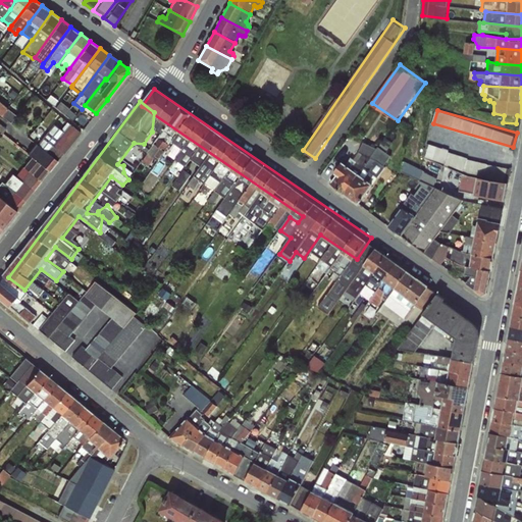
[(85,125),(91,117),(83,111),(76,119),(85,125)]
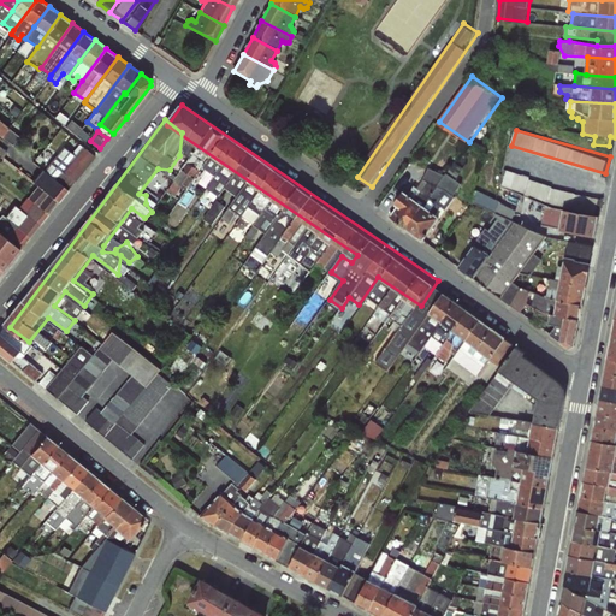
[(0,277),(98,155),(73,136),(0,227),(0,277)]
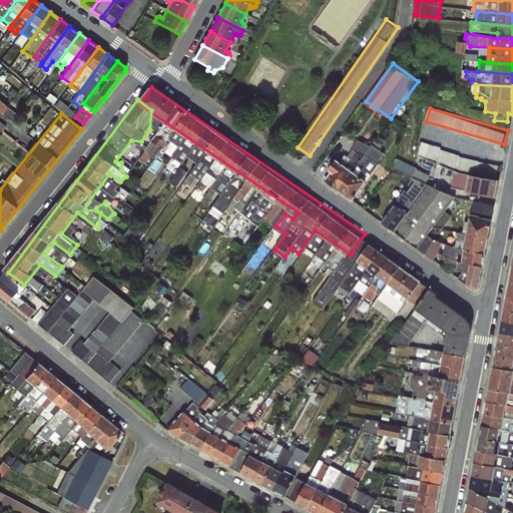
[(424,137),(444,144),(450,128),(430,121),(424,137)]
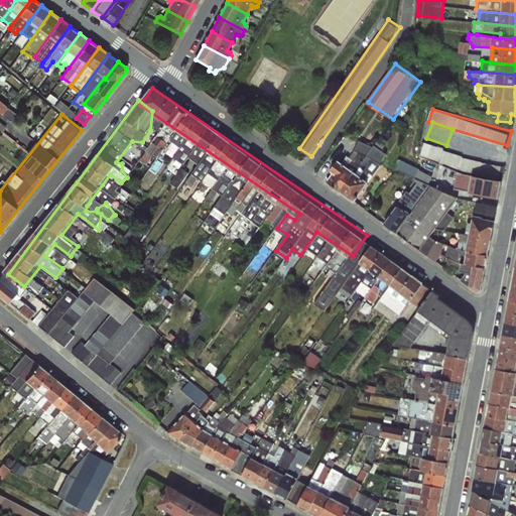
[(340,190),(372,146),(359,140),(350,157),(347,155),(342,162),(338,160),(330,170),(332,173),(326,181),(340,190)]
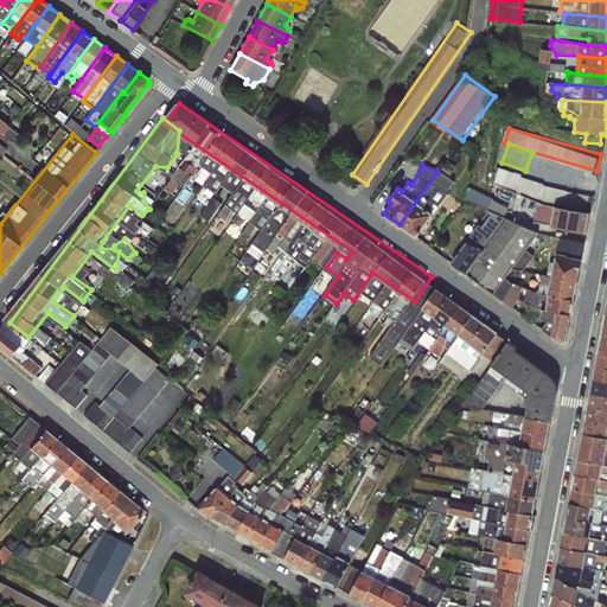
[(587,191),(592,170),(563,165),(561,172),(560,172),(557,181),(499,170),(496,190),(594,209),(596,193),(587,191)]
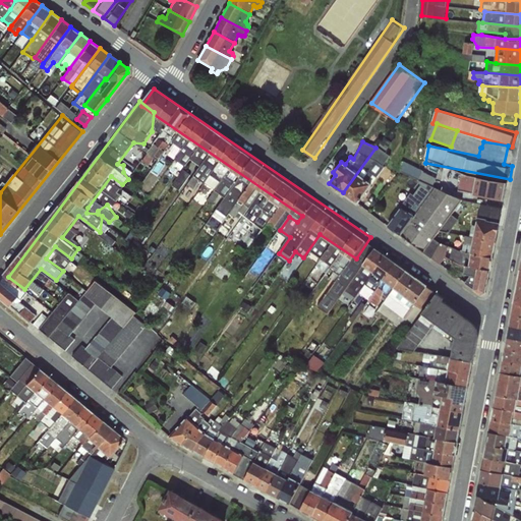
[(186,165),(197,150),(188,142),(177,158),(186,165)]
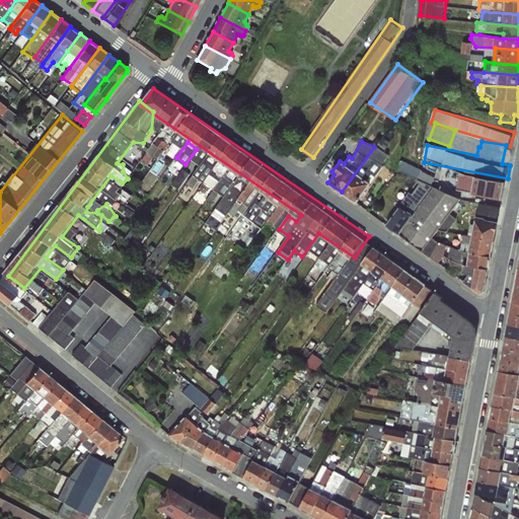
[(374,147),(342,192),(358,203),(371,183),(368,180),(371,175),(375,177),(383,165),(388,155),(381,150),(383,146),(379,143),(374,147)]
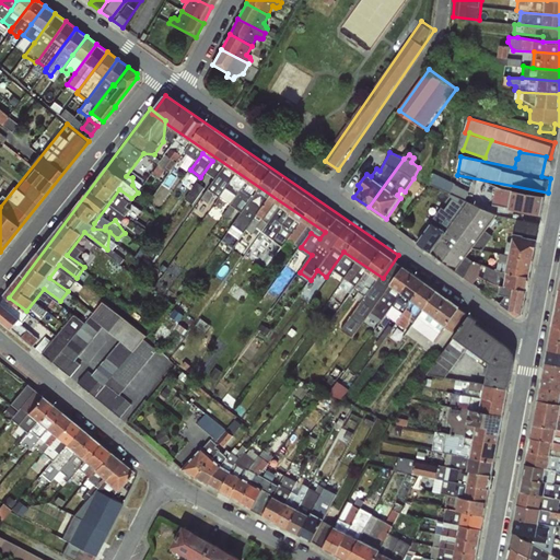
[(224,167),(211,188),(233,201),(246,182),(234,174),(224,167)]
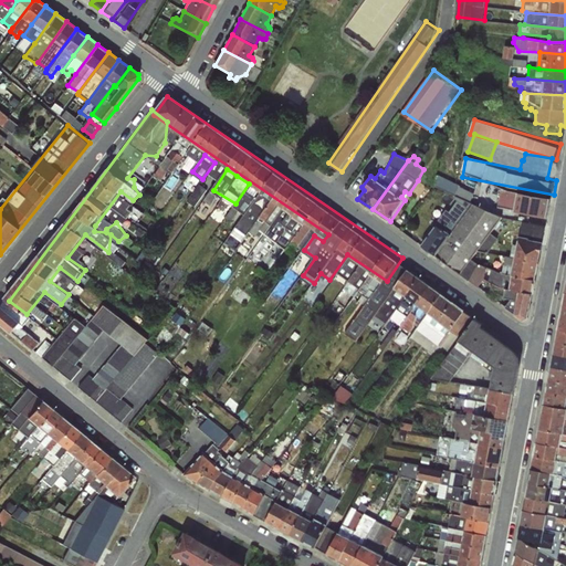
[(442,175),(438,185),(456,194),(461,184),(442,175)]
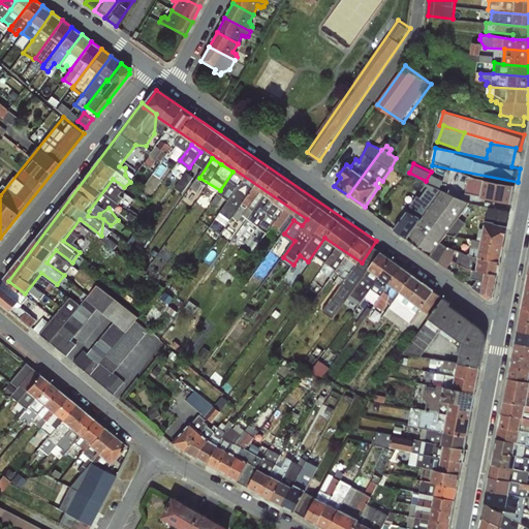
[(185,191),(192,176),(185,173),(178,188),(185,191)]
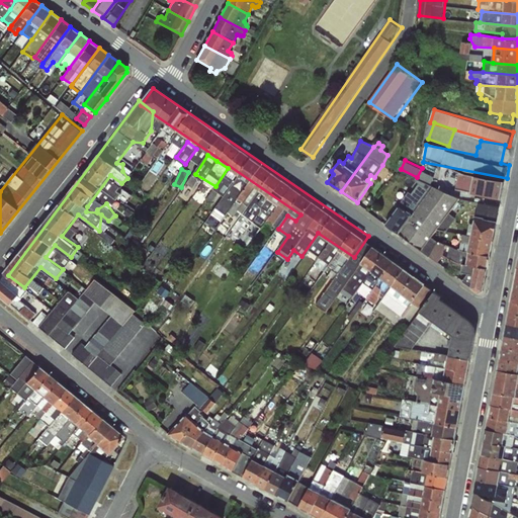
[(457,189),(502,199),(506,181),(461,172),(457,189)]
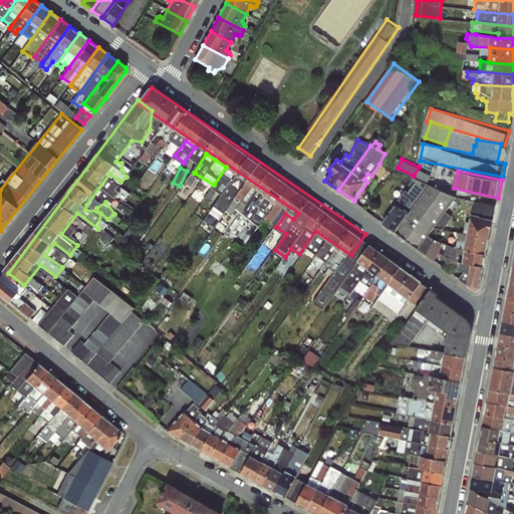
[(226,192),(230,179),(219,176),(215,189),(226,192)]
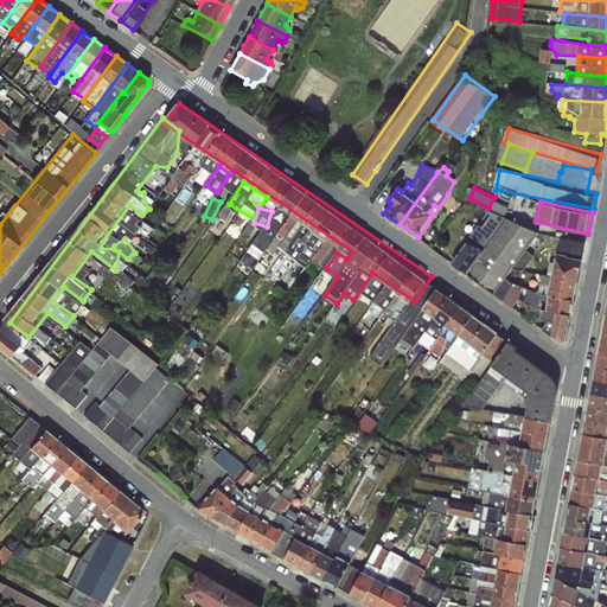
[(467,275),(506,218),(497,213),(485,228),(480,225),(451,263),(467,275)]
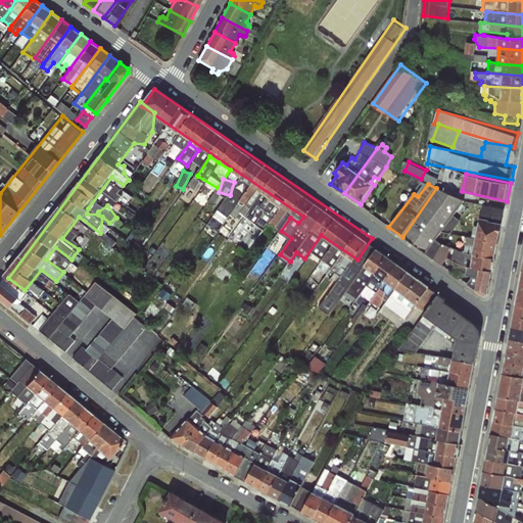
[(436,188),(402,237),(441,266),(447,257),(449,247),(443,244),(461,221),(454,216),(464,200),(436,188)]
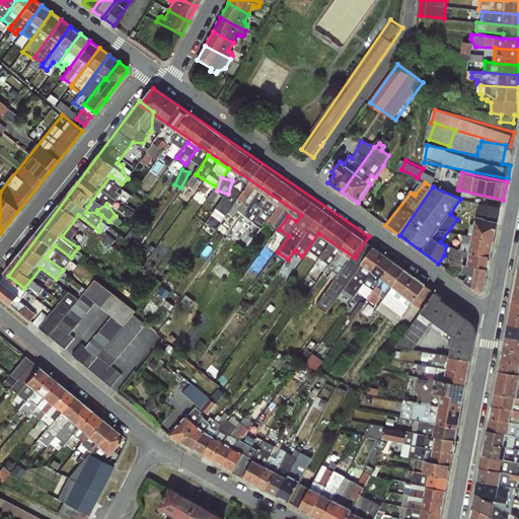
[(275,210),(279,202),(266,196),(262,206),(251,202),(245,216),(274,228),(281,212),(275,210)]
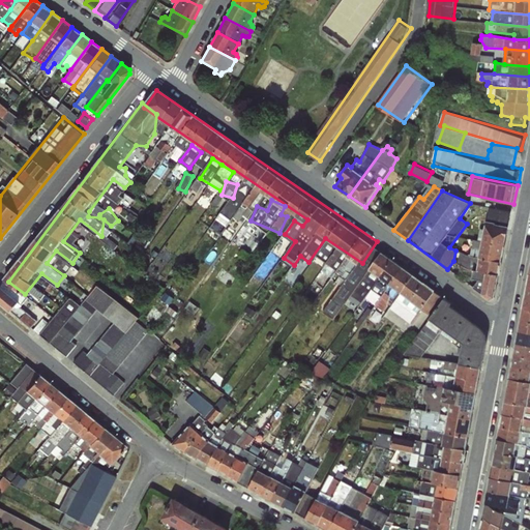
[(477,240),(504,246),(508,227),(486,221),(483,230),(479,229),(477,240)]
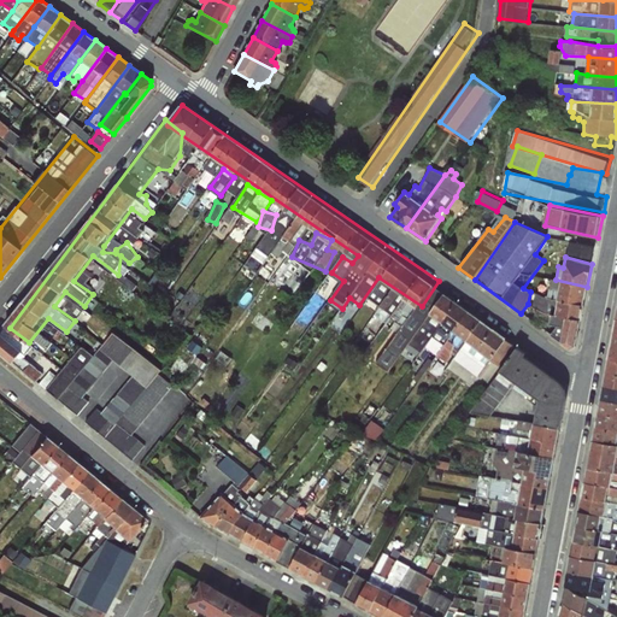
[(336,291),(341,281),(330,275),(324,285),(336,291)]
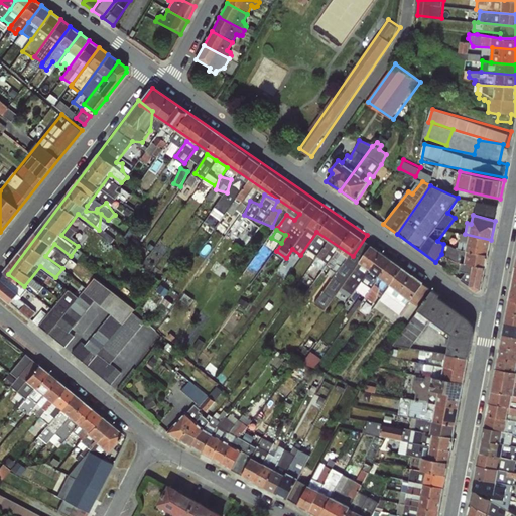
[(465,252),(488,255),(491,240),(465,234),(462,233),(459,240),(453,239),(450,246),(465,252)]
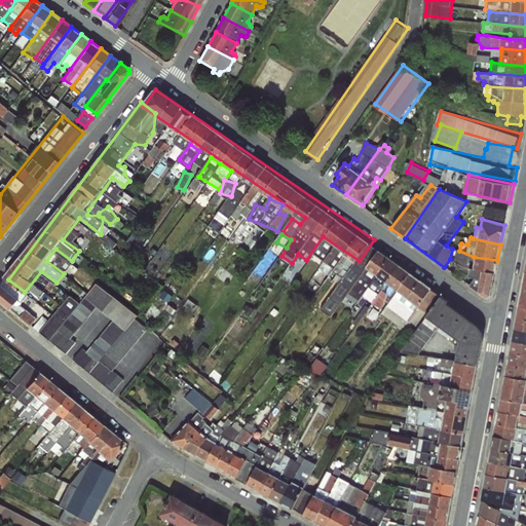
[(337,246),(326,260),(335,267),(345,252),(337,246)]
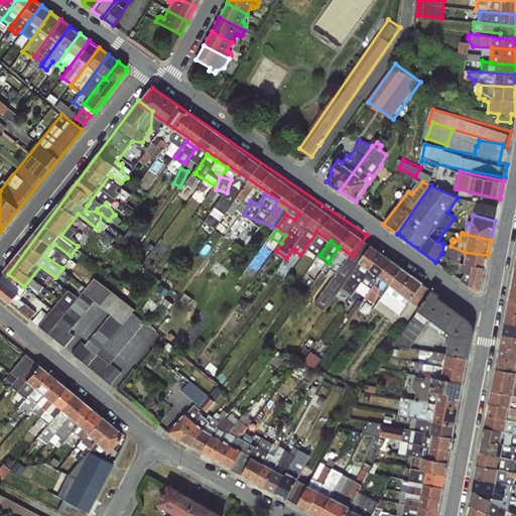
[(416,299),(428,281),(372,246),(361,264),(416,299)]
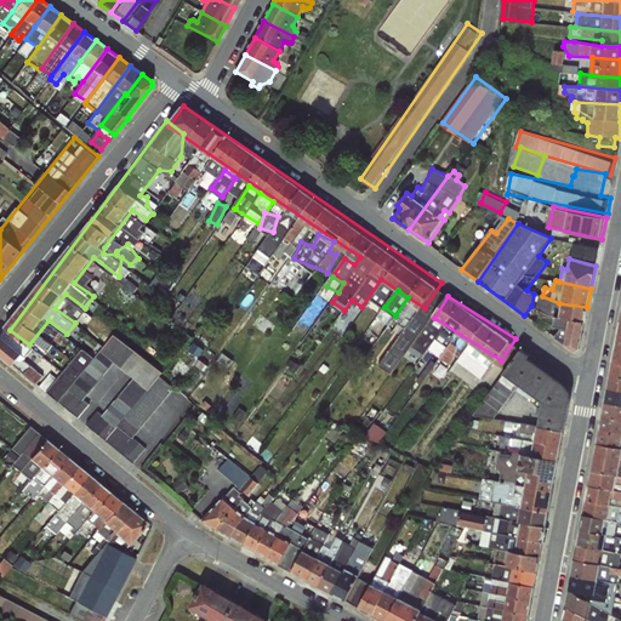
[(536,309),(585,322),(587,307),(559,303),(542,296),(540,296),(536,308),(536,309)]
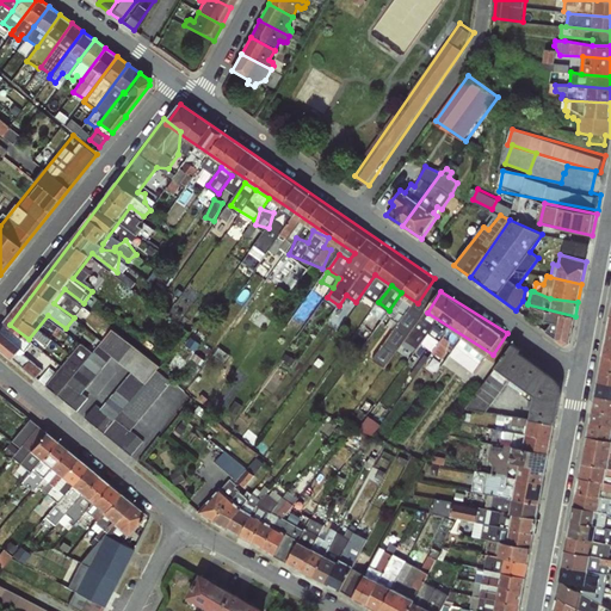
[(402,295),(389,313),(400,321),(413,303),(402,295)]
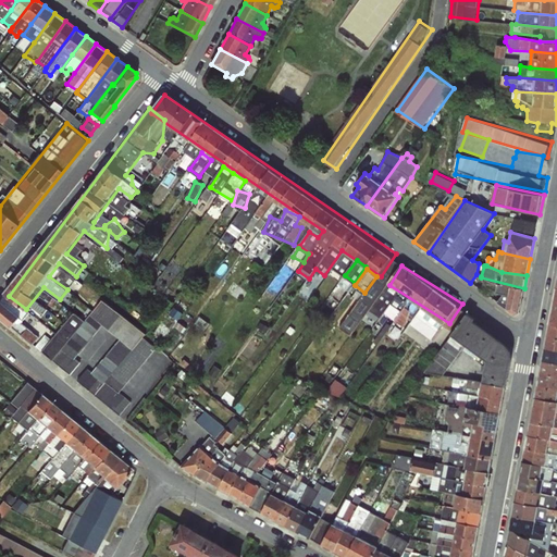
[(378,275),(343,327),(355,335),(371,310),(382,317),(399,289),(378,275)]
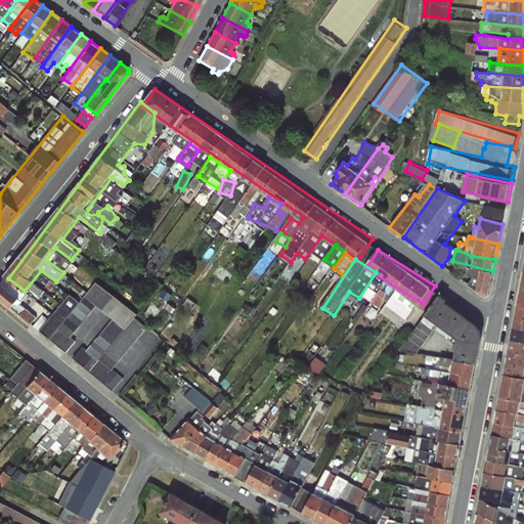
[(493,271),(452,261),(451,264),(454,266),(454,271),(464,274),(461,279),(484,296),(488,294),(493,271)]
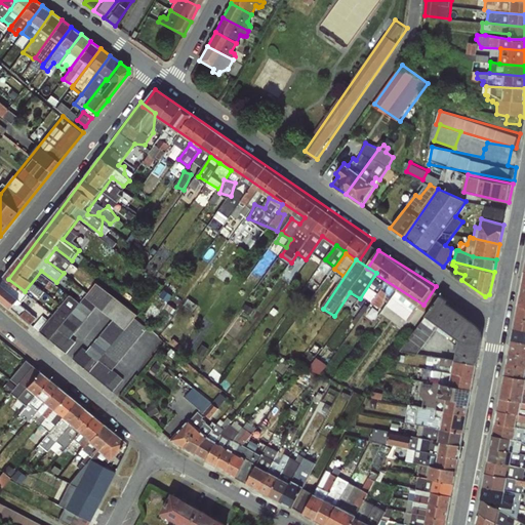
[(372,279),(364,295),(384,306),(392,289),(382,284),(372,279)]
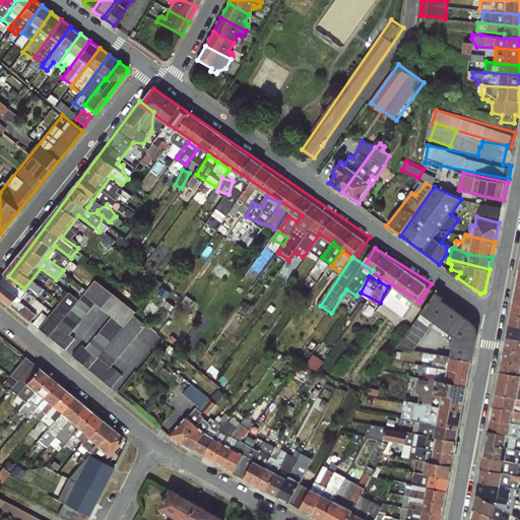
[(3,277),(0,280),(0,294),(13,306),(23,294),(3,277)]
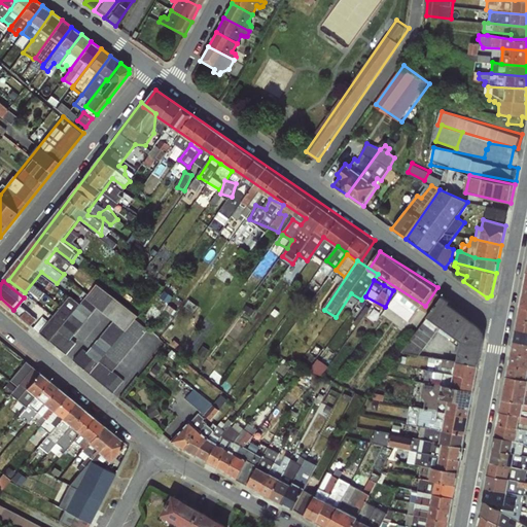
[(36,327),(69,353),(79,341),(75,338),(99,307),(114,319),(90,351),(84,347),(74,360),(116,392),(126,379),(115,371),(147,328),(136,320),(140,314),(99,282),(82,303),(72,294),(48,324),(42,320),(36,327)]
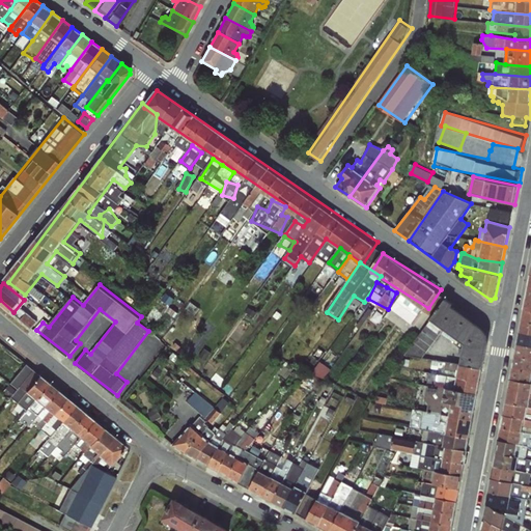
[(530,310),(523,309),(521,322),(530,323),(530,310)]
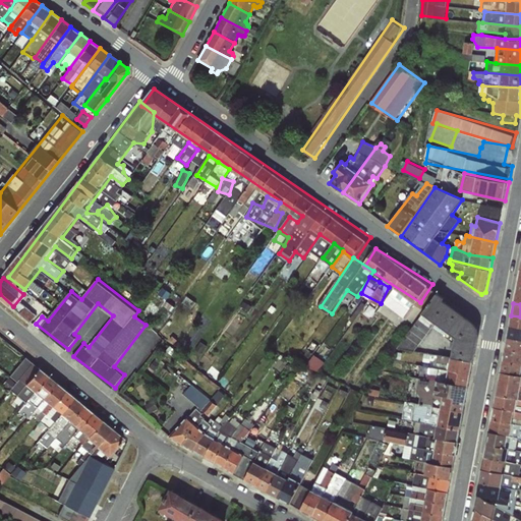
[(27,305),(22,312),(34,321),(39,313),(27,305)]
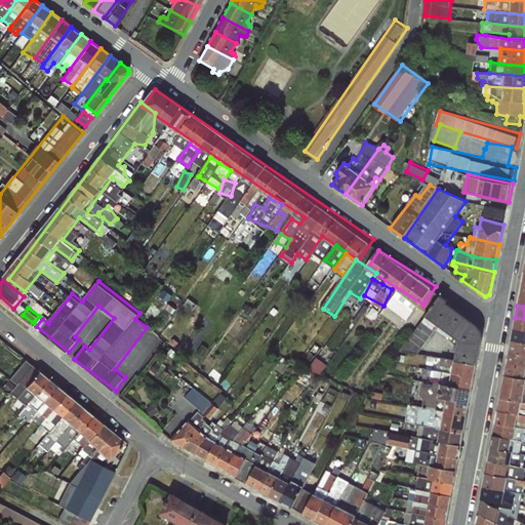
[(524,319),(515,318),(513,329),(524,330),(524,319)]
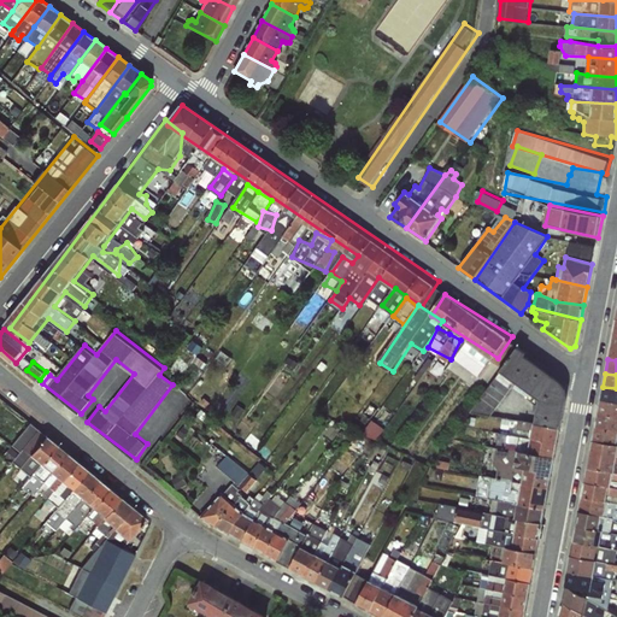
[(616,388),(603,387),(600,400),(616,403),(616,388)]
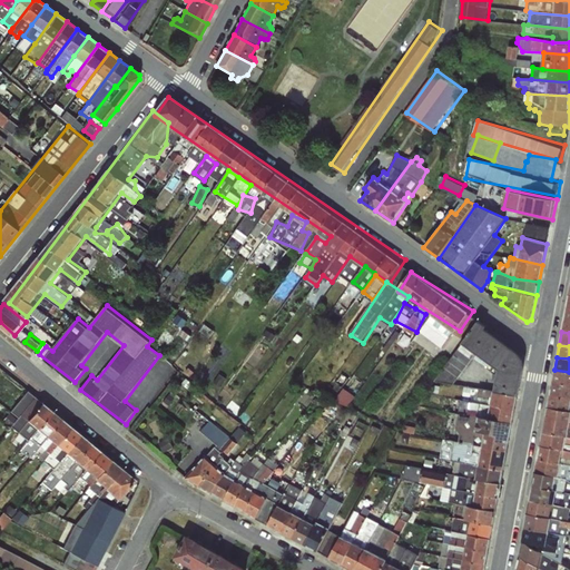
[(497,370),(492,392),(517,396),(521,374),(497,370)]
